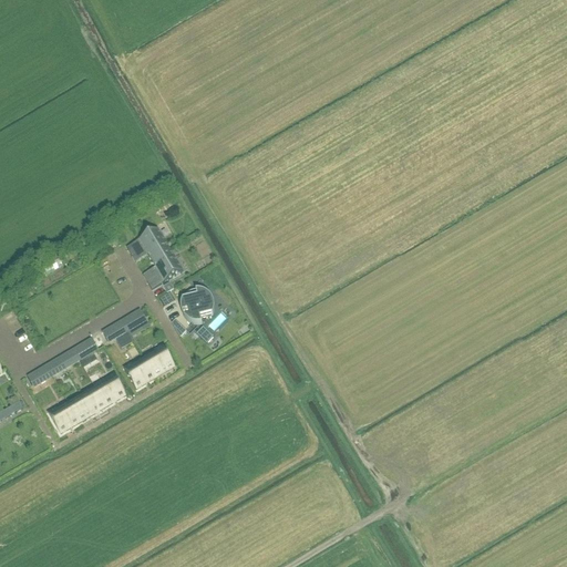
[(144,250),(152,264),(171,253),(158,232),(127,250),(132,258),(144,250)]
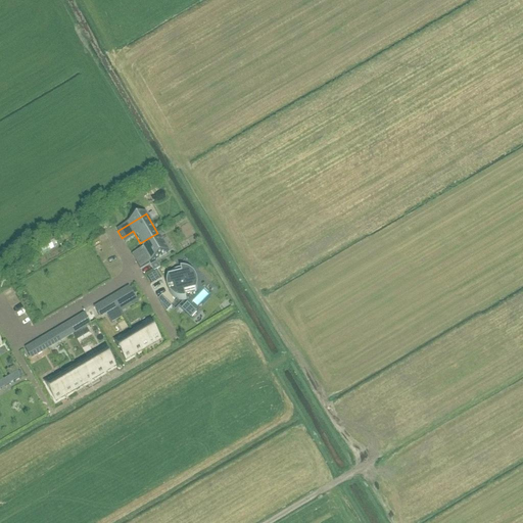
[(74,227),(83,233),(87,227),(77,221),(74,227)]
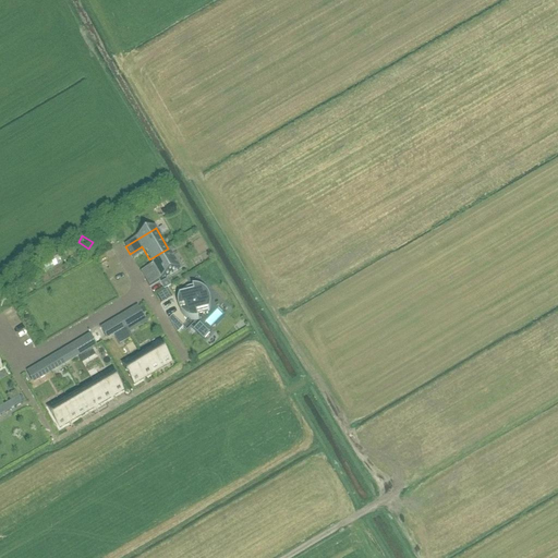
[(145,280),(149,288),(181,269),(168,249),(149,259),(157,273),(145,280)]
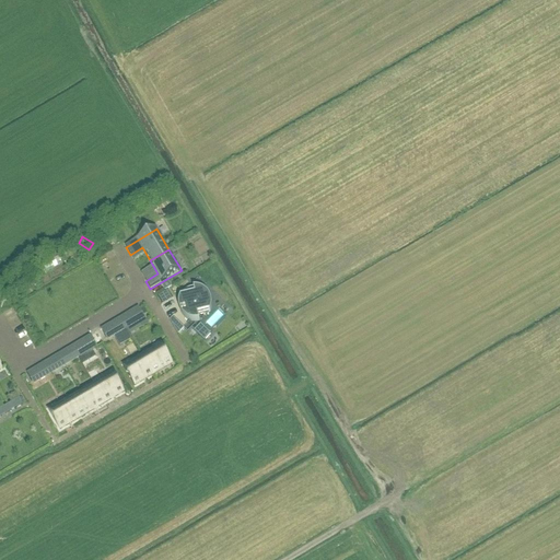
[(168,281),(161,286),(165,291),(172,288),(168,281)]
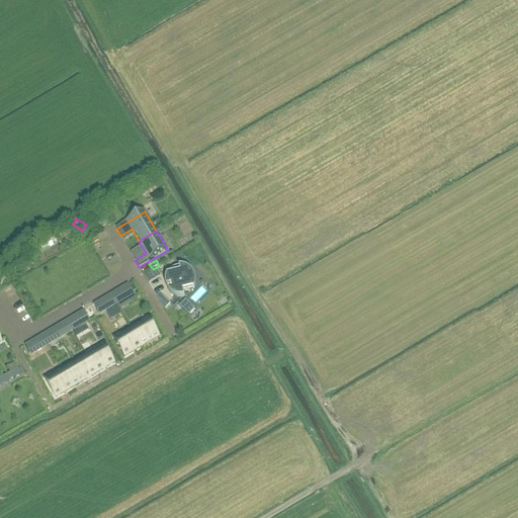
[(168,273),(167,276),(166,277),(166,278),(166,280),(166,282),(166,284),(166,285),(166,286),(166,287),(167,288),(168,290),(169,292),(171,294),(173,295),(174,296),(175,296),(177,297),(178,297),(180,297),(181,297),(184,297),(188,296),(187,291),(194,289),(194,288),(195,287),(195,286),(195,285),(195,283),(195,281),(195,279),(195,278),(194,276),(193,275),(193,274),(192,272),(191,272),(191,271),(190,271),(189,270),(188,269),(187,269),(186,268),(184,268),(182,267),(180,267),(179,267),(178,267),(176,268),(175,268),(174,269),(173,269),(172,270),(171,270),(170,271),(168,273)]
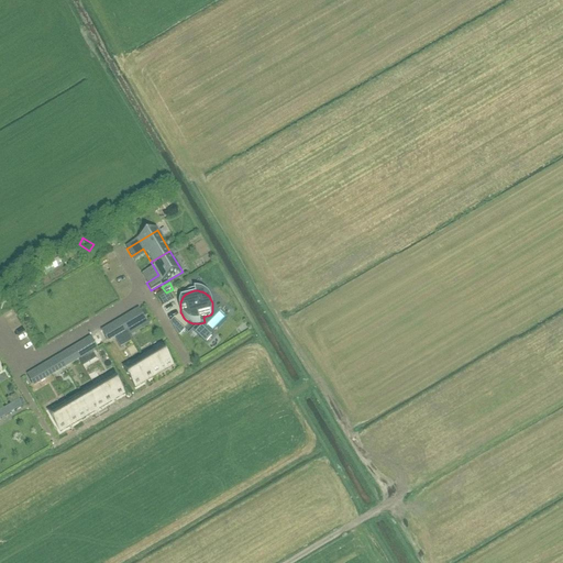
[(138,322),(144,318),(140,310),(133,313),(138,322)]
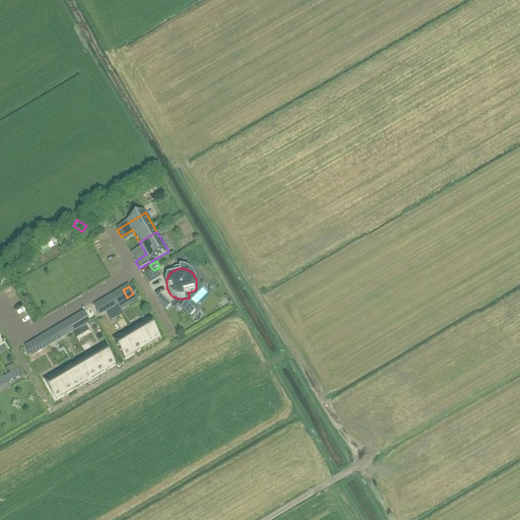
[(200,305),(210,294),(205,288),(195,300),(200,305)]
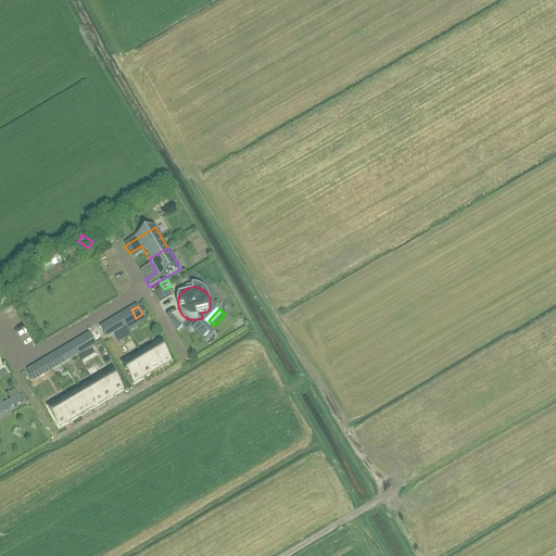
[(172,316),(168,319),(177,333),(182,327),(172,316)]
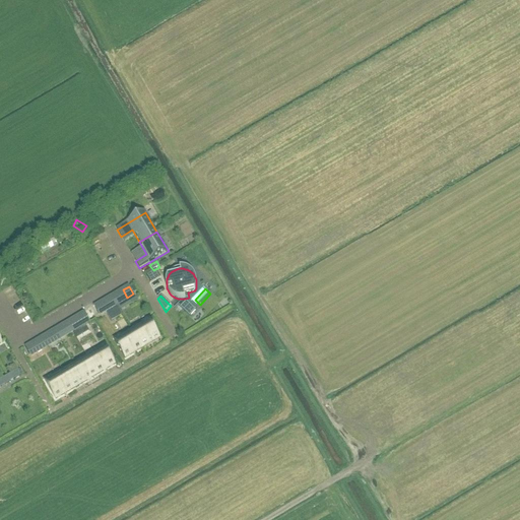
[(186,302),(181,308),(190,317),(195,311),(186,302)]
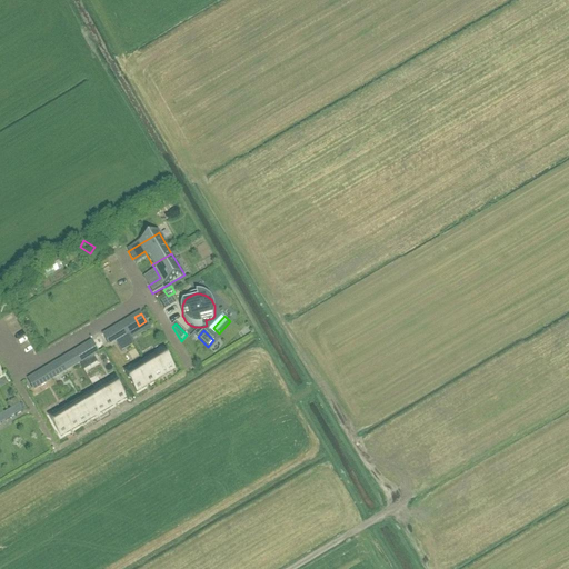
[(115,340),(109,332),(102,336),(108,345),(115,340)]
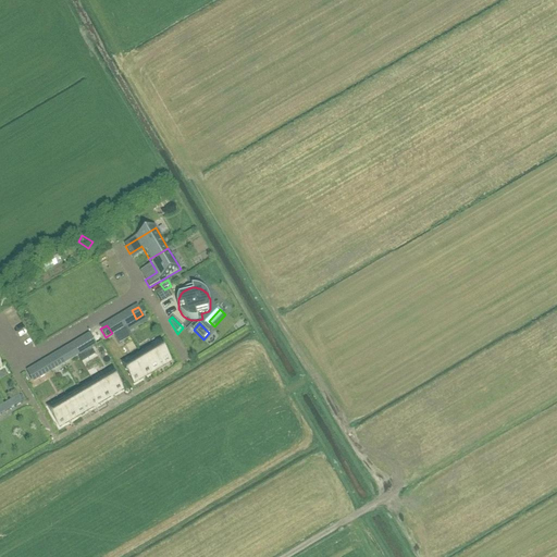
[(126,329),(114,336),(119,345),(131,337),(126,329)]
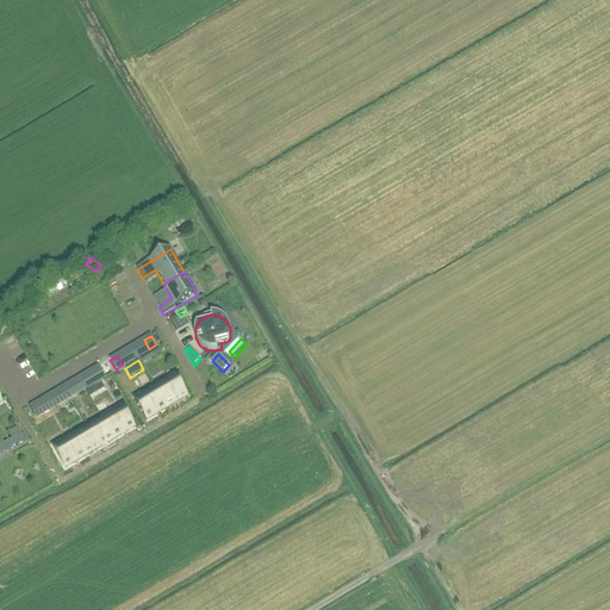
[(99,367),(92,371),(97,380),(104,375),(99,367)]
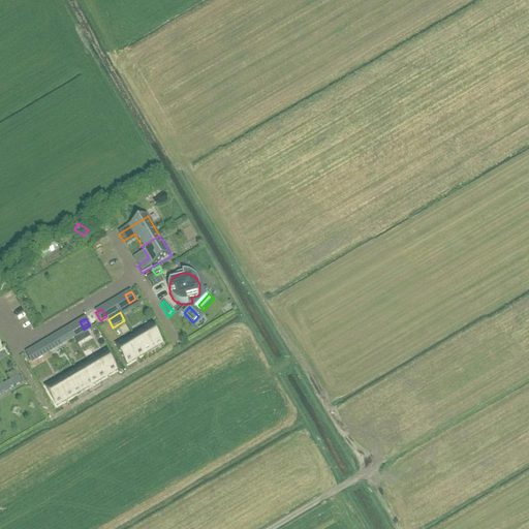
[(151,325),(135,335),(136,338),(135,339),(145,354),(162,344),(151,325)]
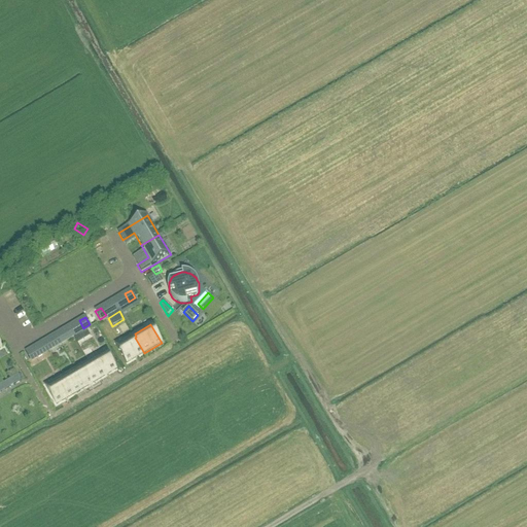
[(66,339),(62,330),(55,335),(60,343),(66,339)]
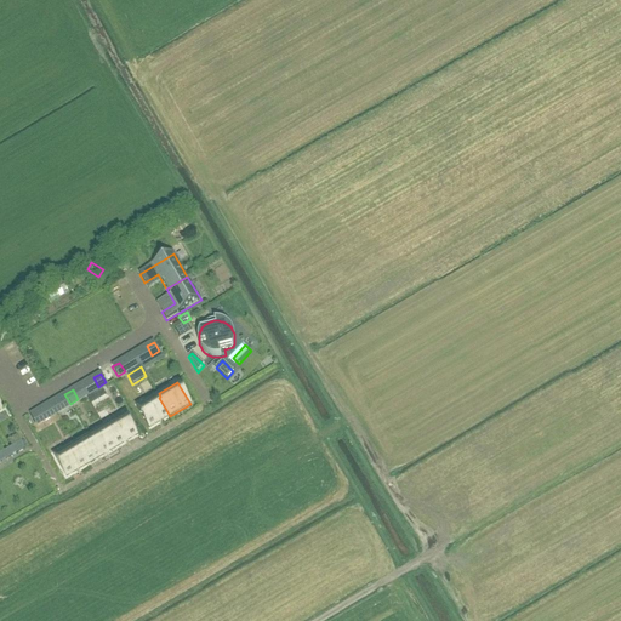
[(64,394),(58,398),(63,408),(70,404),(64,394)]
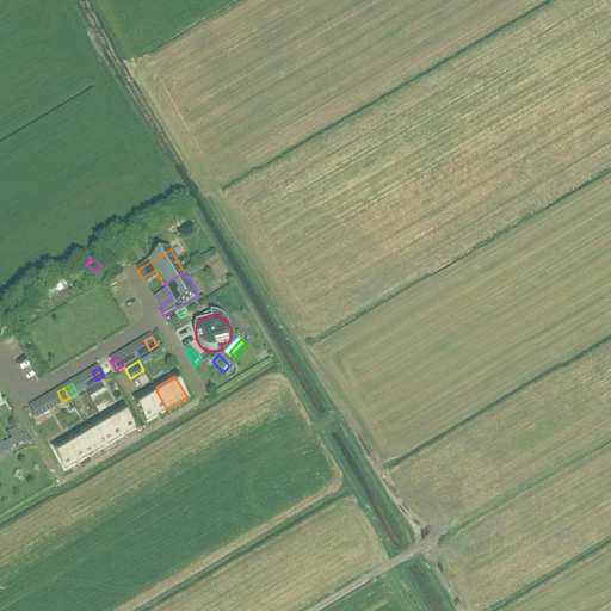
[(147,421),(167,409),(156,392),(144,399),(142,395),(134,400),(147,421)]
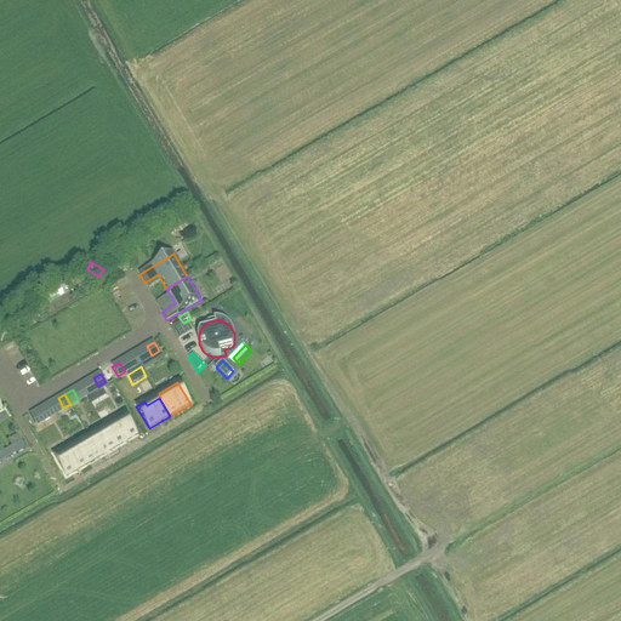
[(36,411),(30,415),(35,425),(43,420),(36,411)]
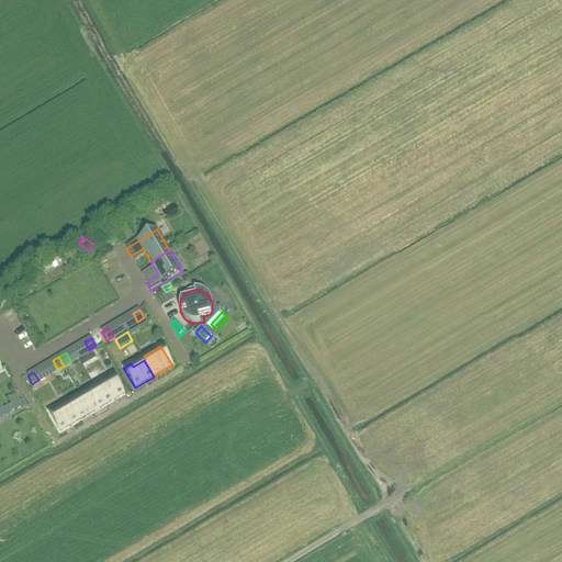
[(93,385),(105,405),(124,394),(113,374),(93,385)]
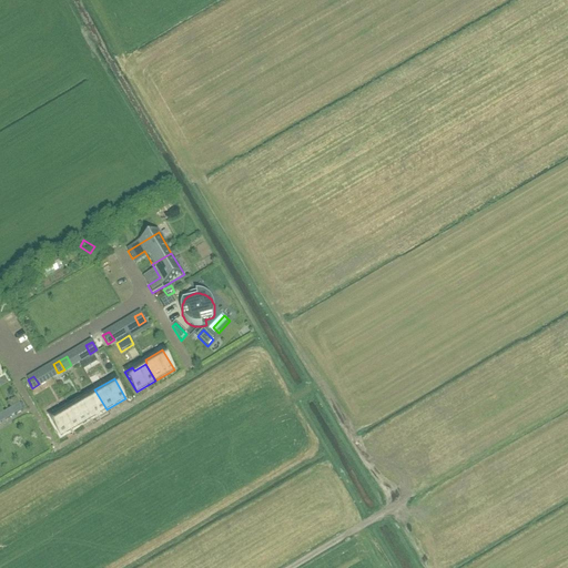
[(93,417),(107,409),(94,389),(95,393),(83,401),(93,417)]
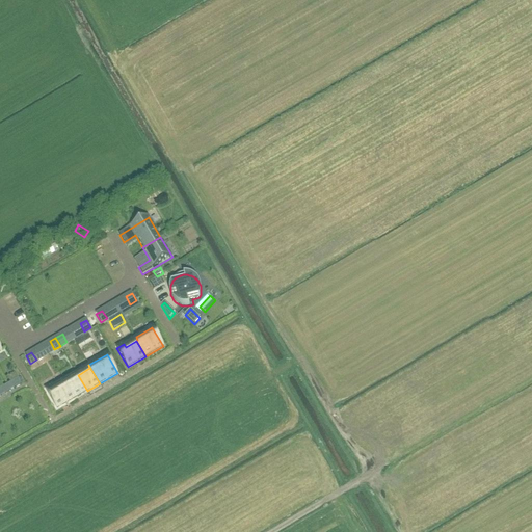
[(87,391),(78,375),(65,382),(75,398),(87,391)]
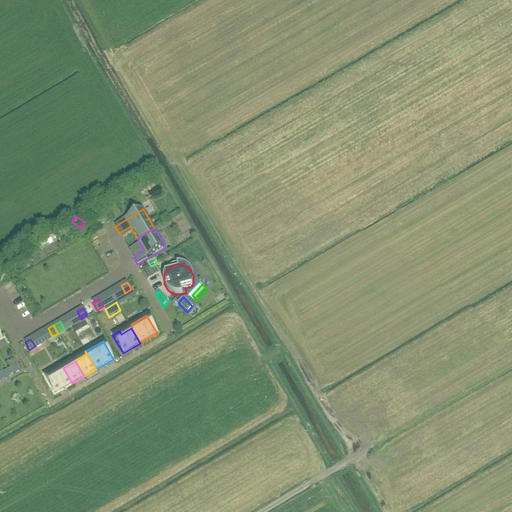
[(7,371),(10,376),(20,370),(16,365),(7,371)]
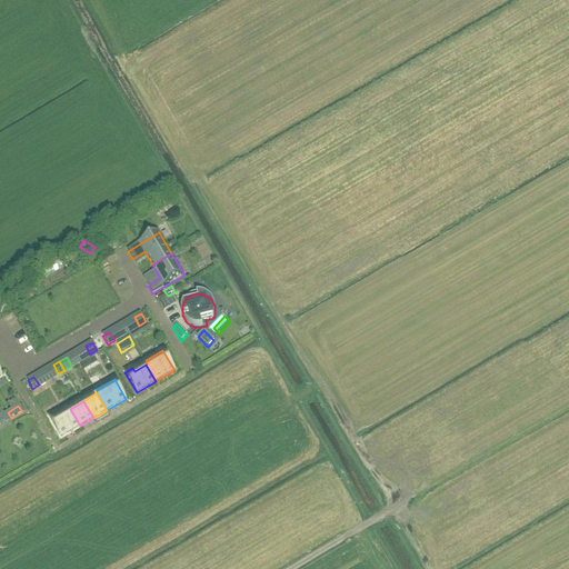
[(57,412),(49,417),(61,437),(80,426),(70,409),(58,416),(57,412)]
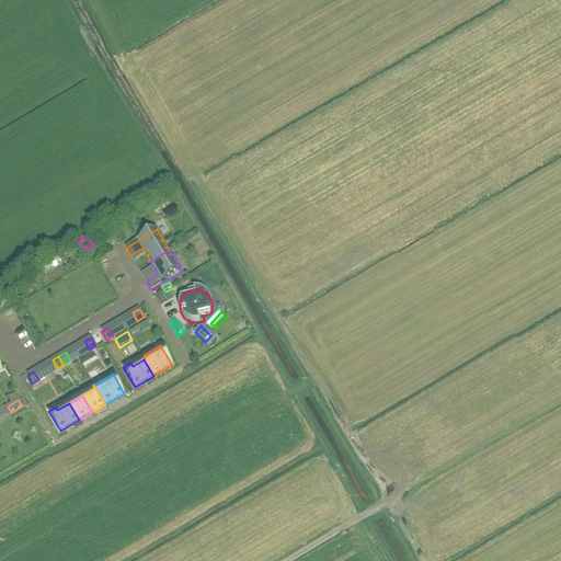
[(8,407),(0,410),(0,418),(0,419),(11,412),(8,407)]
